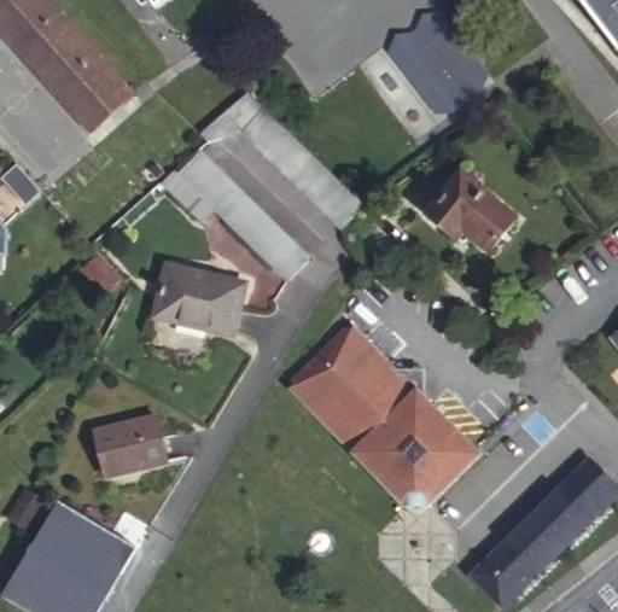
[(0,0),(0,25),(76,110),(117,74),(51,0),(0,0)]
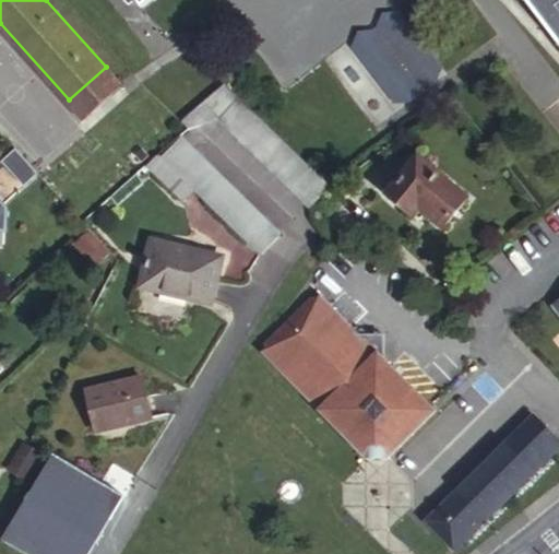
[(531,0),(558,37),(558,0),(531,0)]
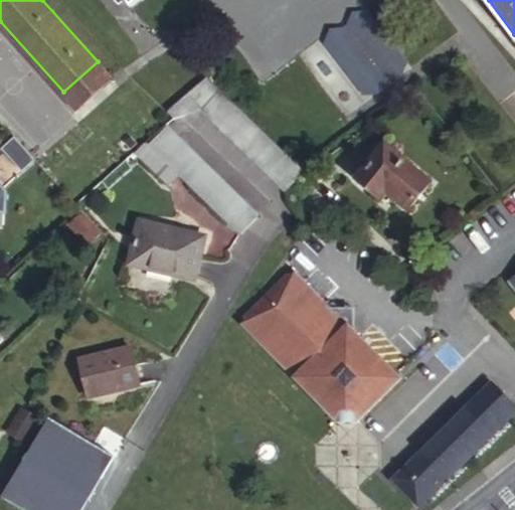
[(304,59),(302,61),(343,117),(349,113),(354,111),(358,107),(365,100),(369,98),(380,93),(389,82),(395,79),(399,78),(403,76),(405,73),(409,65),(368,10),(365,11),(360,13),(356,14),(351,17),(349,19),(344,26),(342,28),(330,34),(323,43),(317,46),(313,48),(310,49),(308,51),(304,59)]
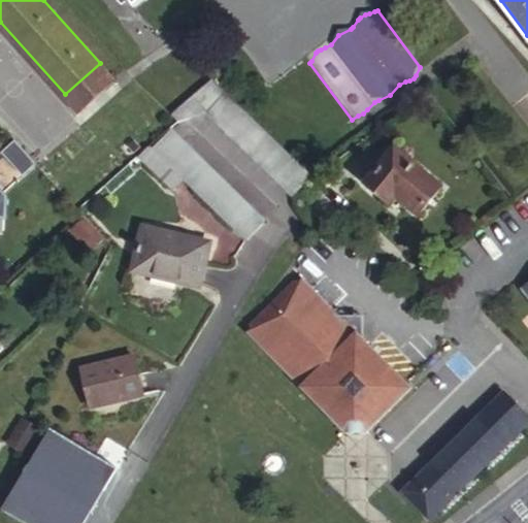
[(65,94),(80,110),(116,79),(100,63),(65,94)]
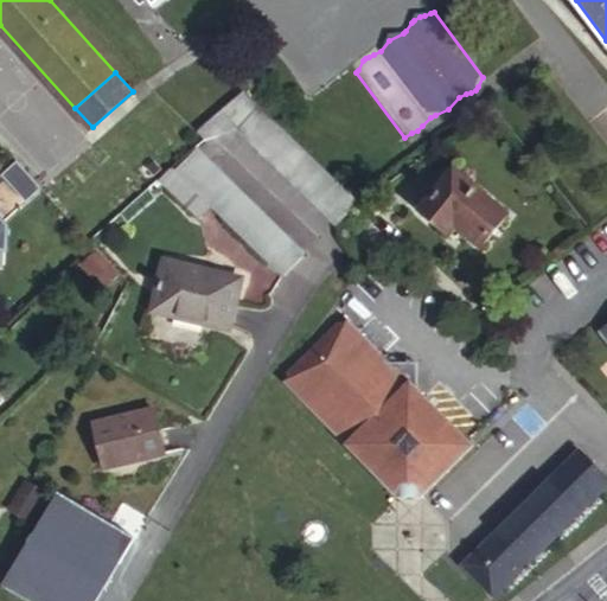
[(205,139),(257,102),(241,87),(196,129),(205,139)]
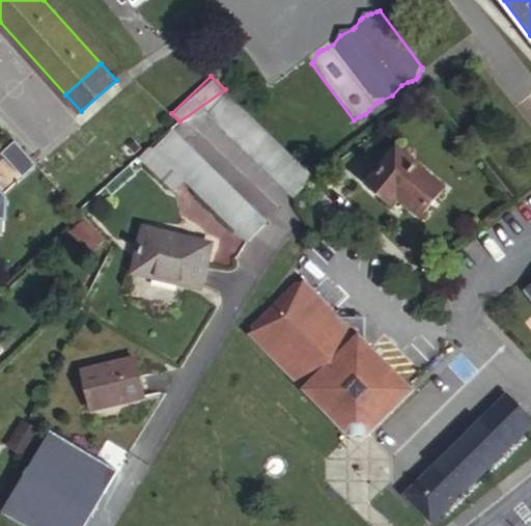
[(292,193),(310,174),(225,89),(208,107),(292,193)]
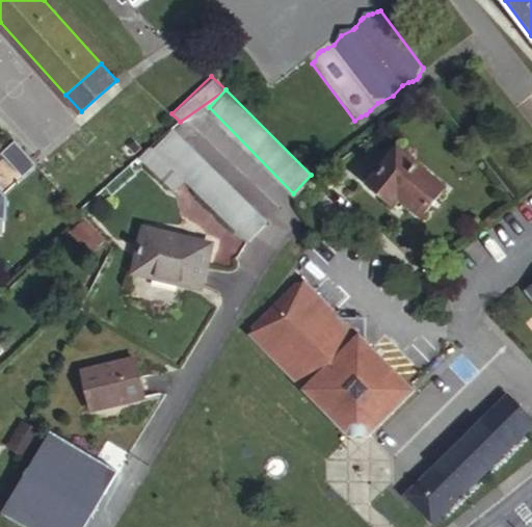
[(176,129),(155,150),(158,153),(182,178),(246,243),(268,221),(176,129)]
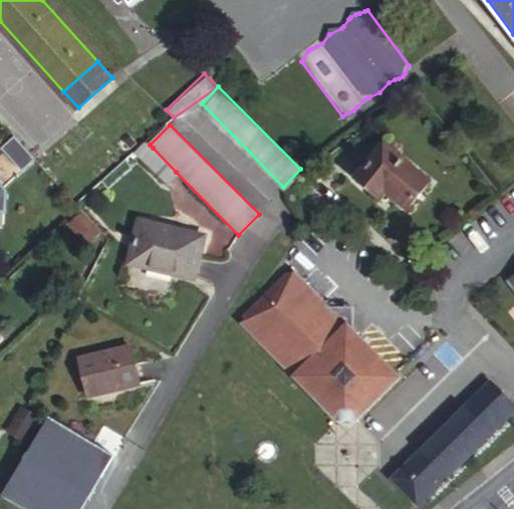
[(44,163),(17,134),(7,143),(34,173),(44,163)]
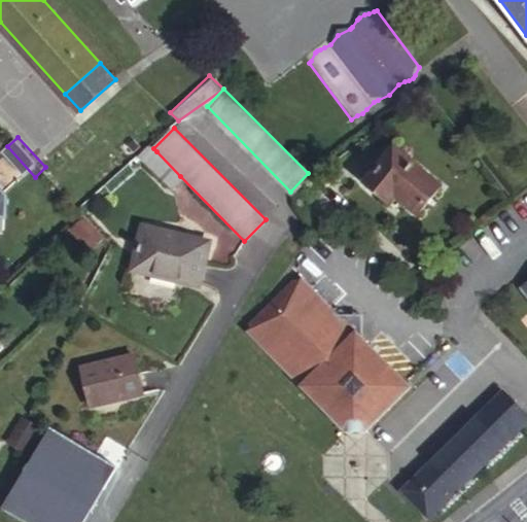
[(358,179),(386,200),(393,192),(399,197),(418,212),(441,181),(394,145),(389,149),(385,146),(358,179)]
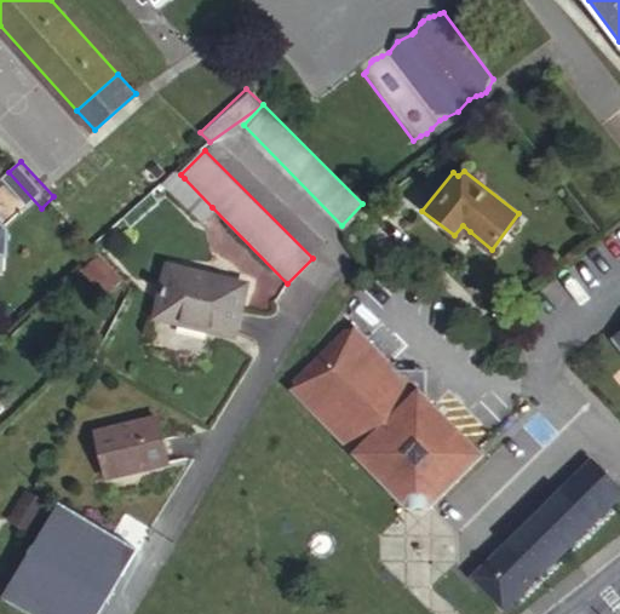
[(212,207),(184,178),(172,189),(201,218),(212,207)]
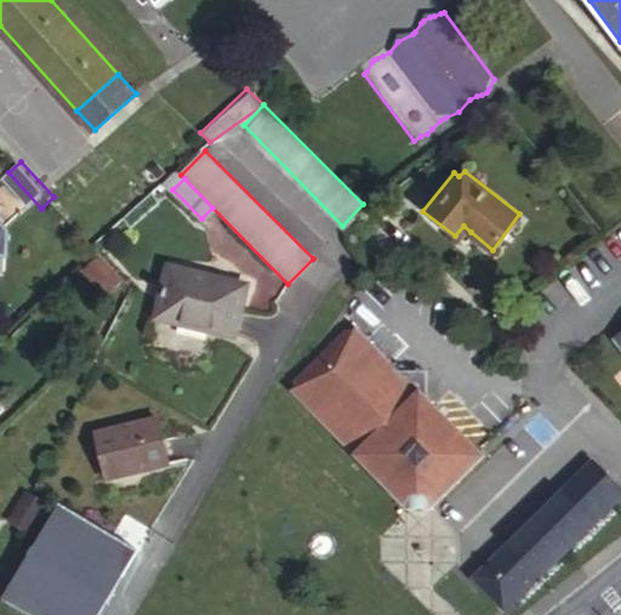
[(462,241),(471,232),(463,226),(455,235),(462,241)]
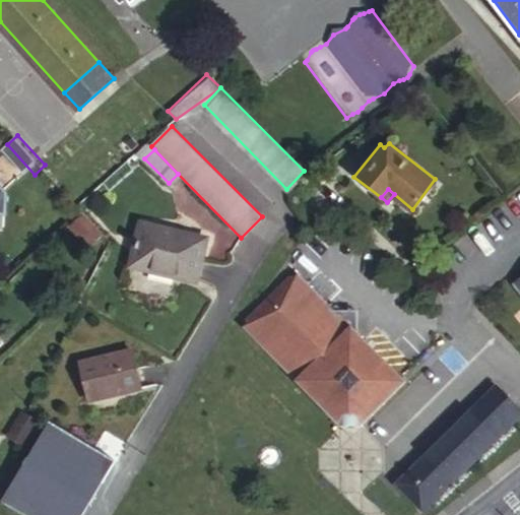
[(87,243),(101,233),(84,212),(71,222),(87,243)]
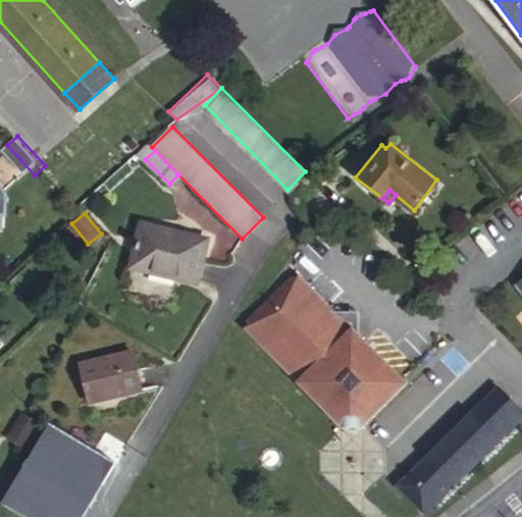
[(138,269),(199,286),(209,243),(148,228),(138,269)]
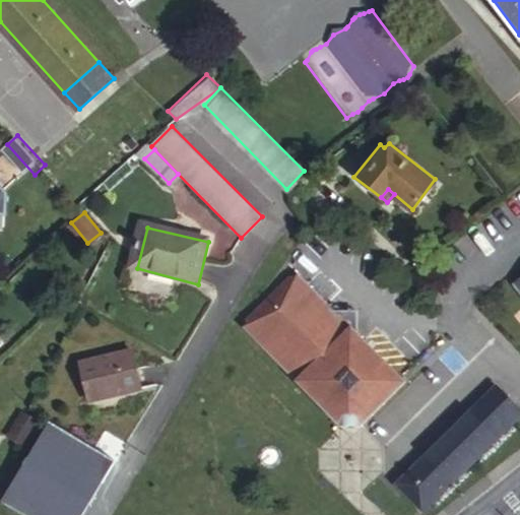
[(350,414),(397,366),(348,319),(331,302),(295,266),(287,272),(285,270),(242,314),(341,412),(350,414)]
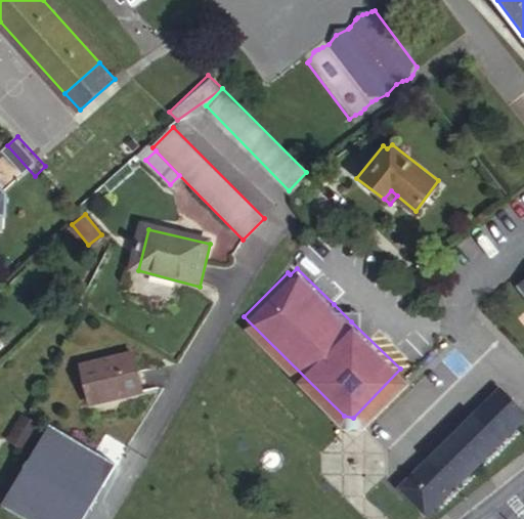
[(352,303),(334,304),(351,321),(352,303)]
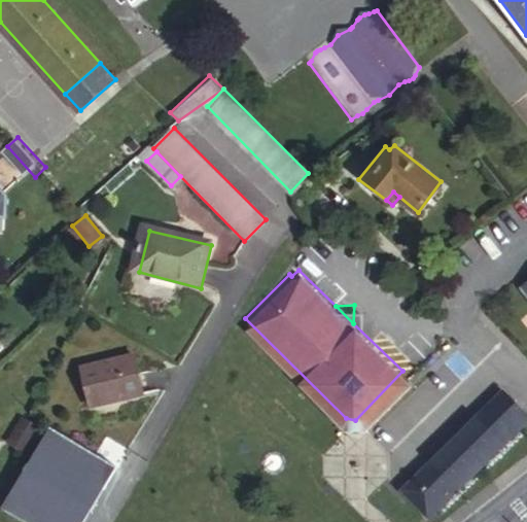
[(245,318),(239,324),(344,425),(362,426),(410,377),(402,371),(355,420),(346,418),(245,318)]
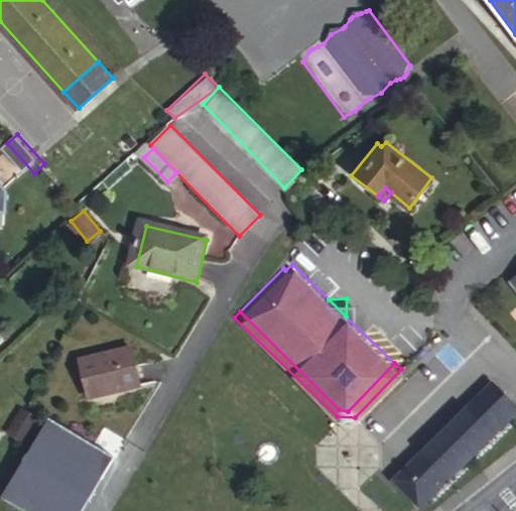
[(85,406),(136,393),(127,356),(76,369),(85,406)]
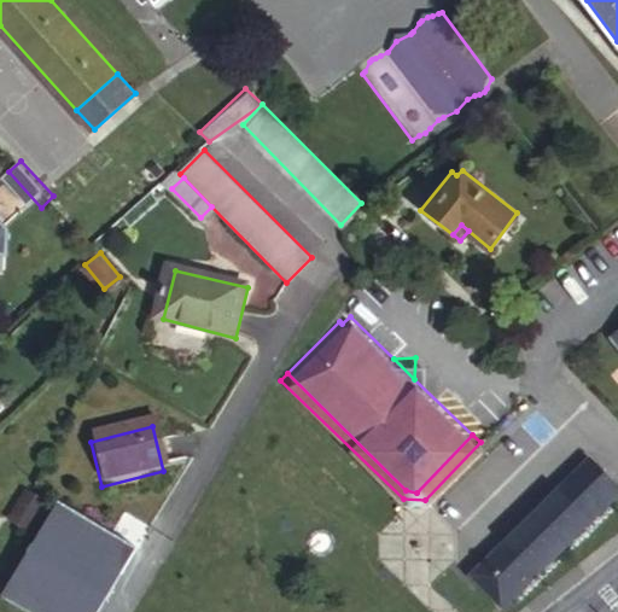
[(470,571),(500,600),(617,483),(587,453),(470,571)]
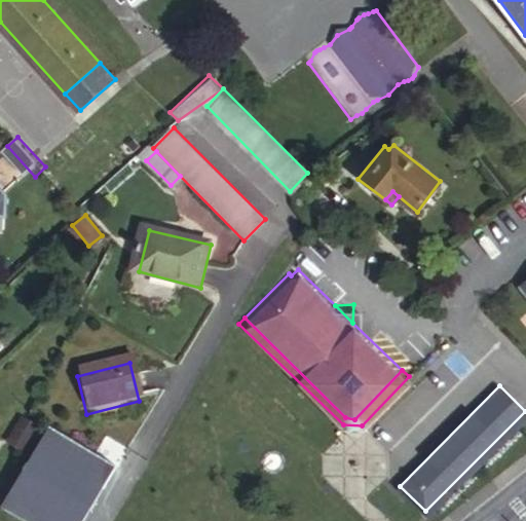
[(30,423),(20,418),(8,437),(20,443),(30,423)]
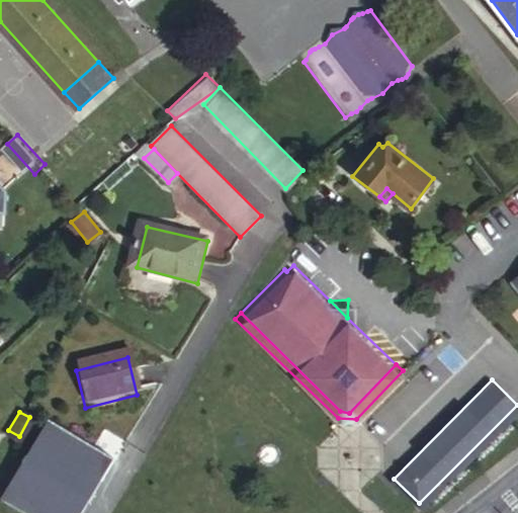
[(37,422),(29,417),(19,436),(26,440),(37,422)]
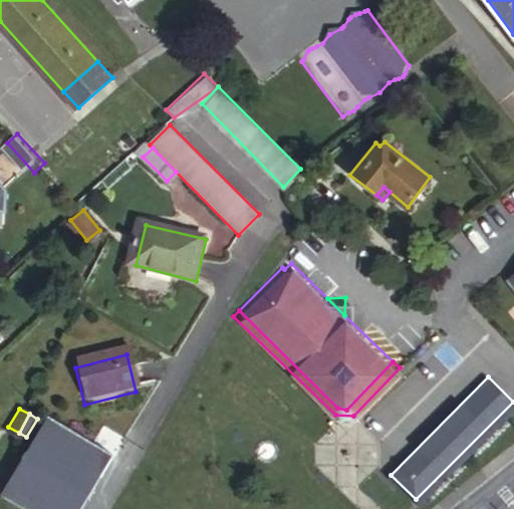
[(80,508),(111,454),(48,416),(1,499),(18,508),(80,508)]
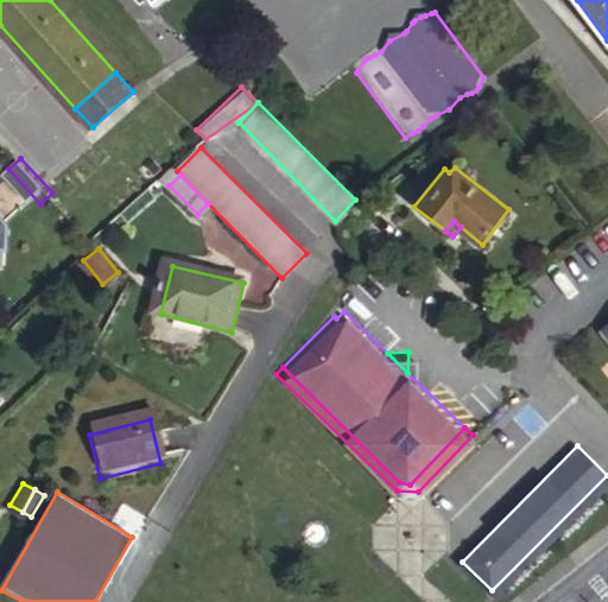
[(6,512),(19,519),(23,512),(10,505),(6,512)]
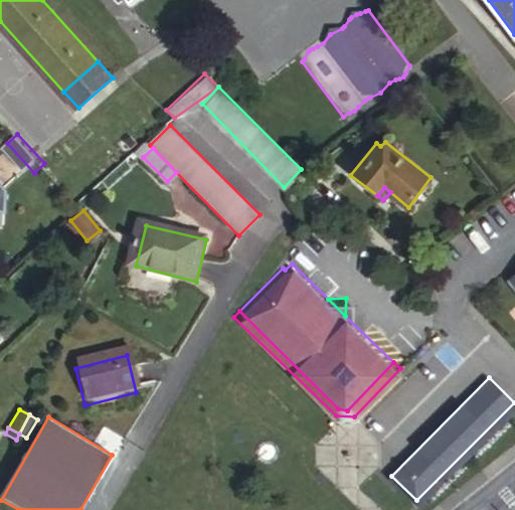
[(16,440),(23,444),(26,438),(19,434),(16,440)]
